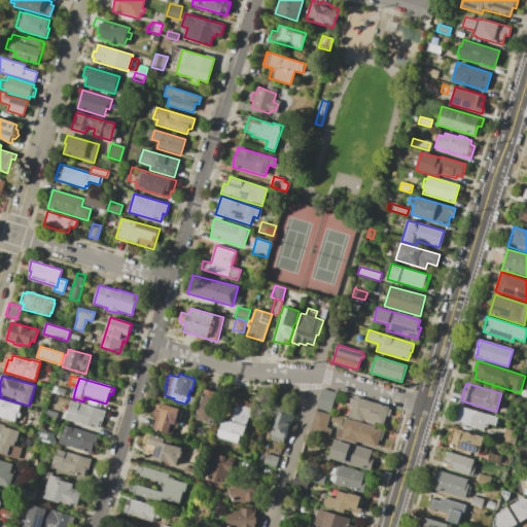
[(54,386),(66,390),(64,396),(51,393),(54,386)]
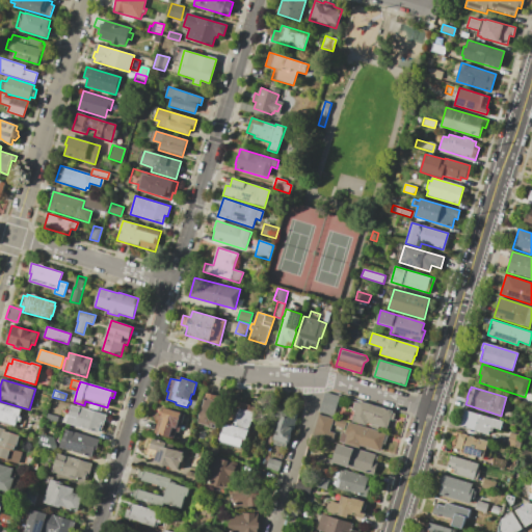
[(206,392),(219,396),(211,426),(197,423),(206,392)]
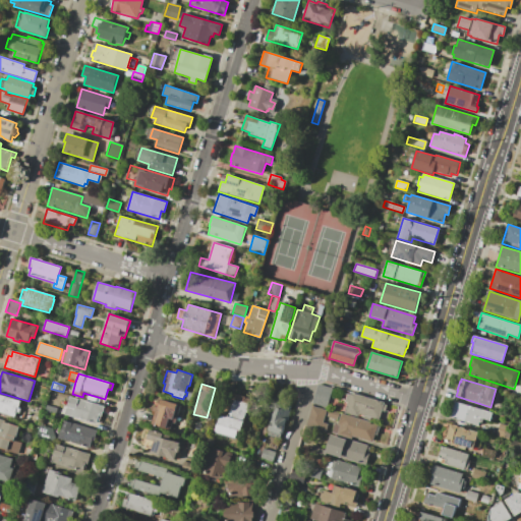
[(317,385),(333,389),(327,407),(312,403),(317,385)]
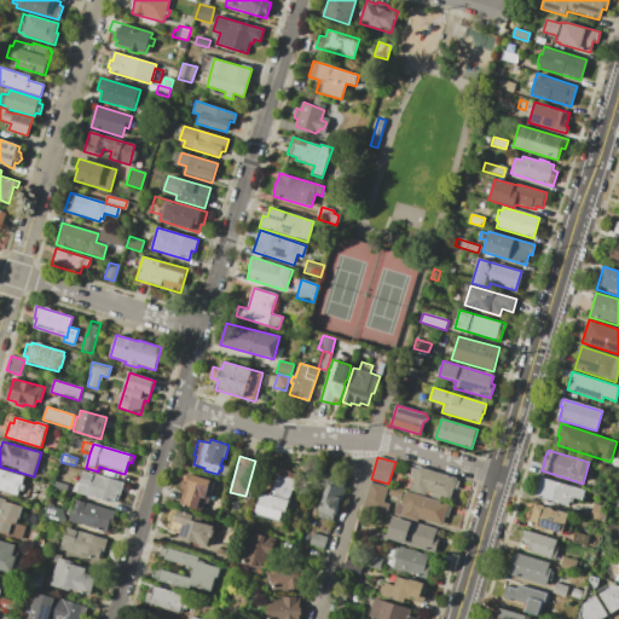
[(416,466),(456,478),(456,480),(460,481),(457,490),(453,489),(450,498),(441,496),(440,499),(432,497),(433,493),(427,492),(426,496),(409,490),(412,478),(410,476),(412,468),(416,469),(416,466)]
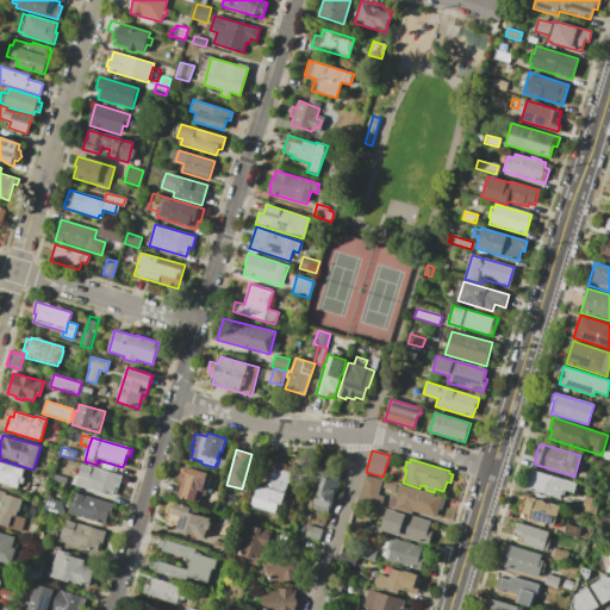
[(275,461),(292,466),(280,504),(278,503),(254,497),(257,485),(267,487),(275,461)]
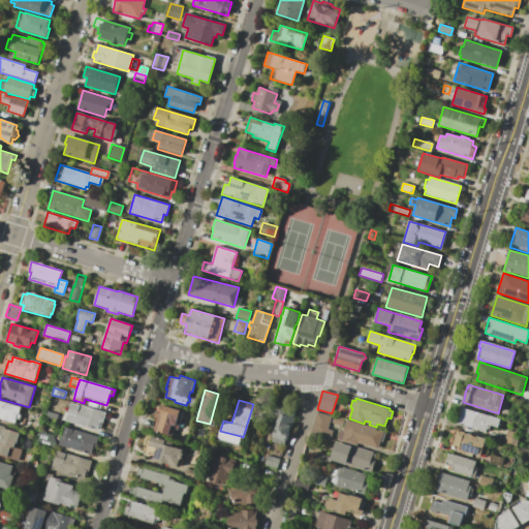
[(0,401),(21,407),(20,413),(22,414),(20,419),(18,419),(17,424),(0,419),(0,401)]
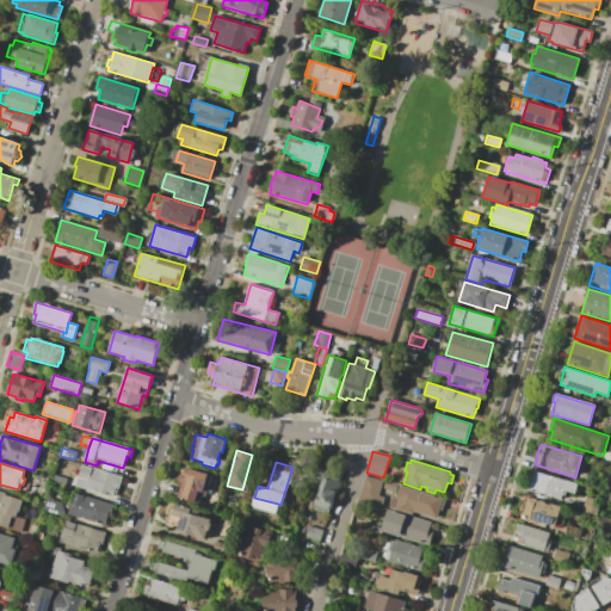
[(82,466),(122,477),(115,498),(76,486),(82,466)]
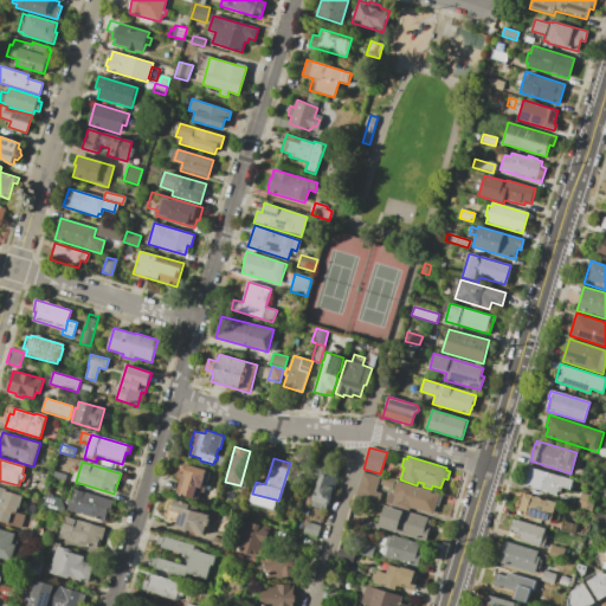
[(186,463),(211,471),(204,494),(201,492),(198,501),(176,494),(186,463)]
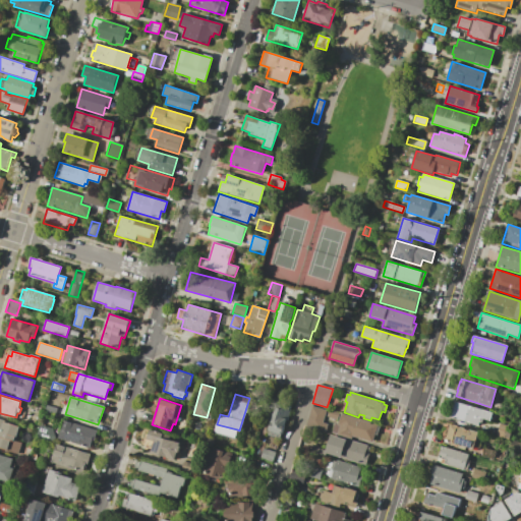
[(276,402),(291,406),(283,435),(280,435),(272,431),(268,430),(276,402)]
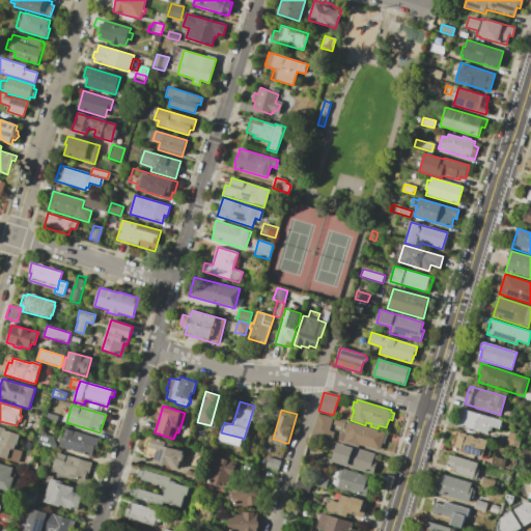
[(464,410),(502,421),(498,432),(488,430),(487,434),(458,425),(464,410)]
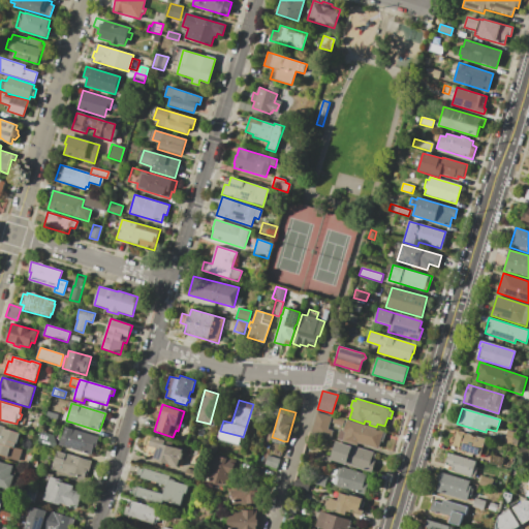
[(48,411),(58,414),(56,423),(45,419),(48,411)]
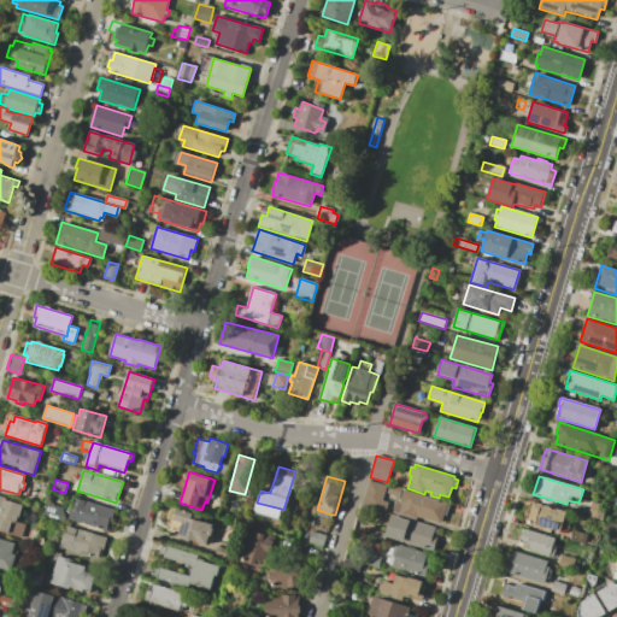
[(369,481),(387,486),(382,500),(388,503),(385,511),(362,504),(369,481)]
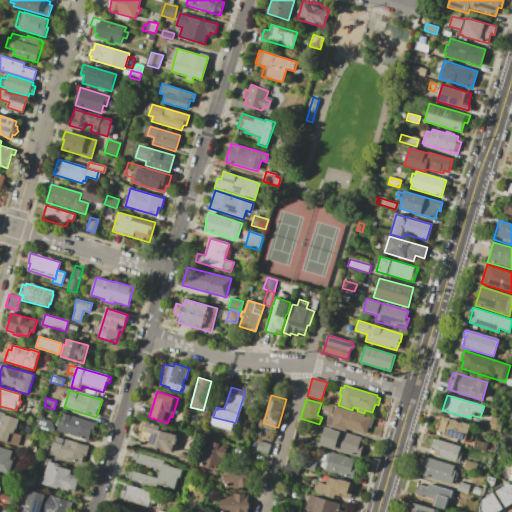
[(323,403),(333,406),(331,412),(322,409),(323,403)]
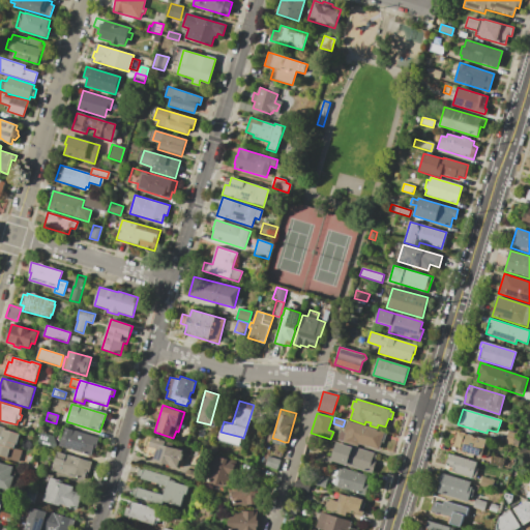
[(347,420),(384,432),(383,434),(386,435),(383,443),(381,442),(378,450),(359,444),(358,447),(337,440),(341,430),(344,430),(347,420)]
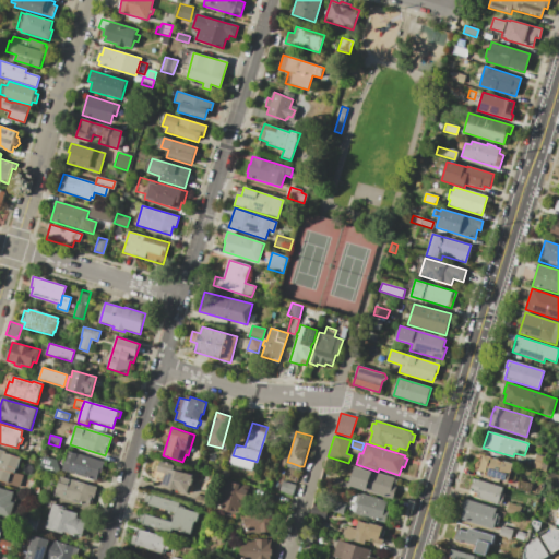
[(0,449),(6,451),(4,453),(20,458),(15,473),(23,475),(20,487),(0,482),(0,449)]
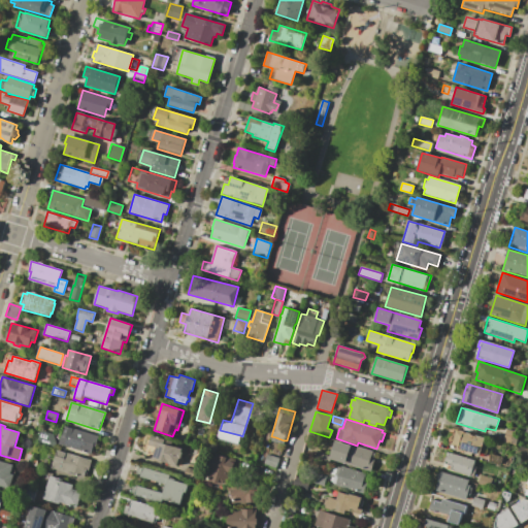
[(64,426),(98,436),(95,447),(94,446),(91,454),(58,444),(64,426)]
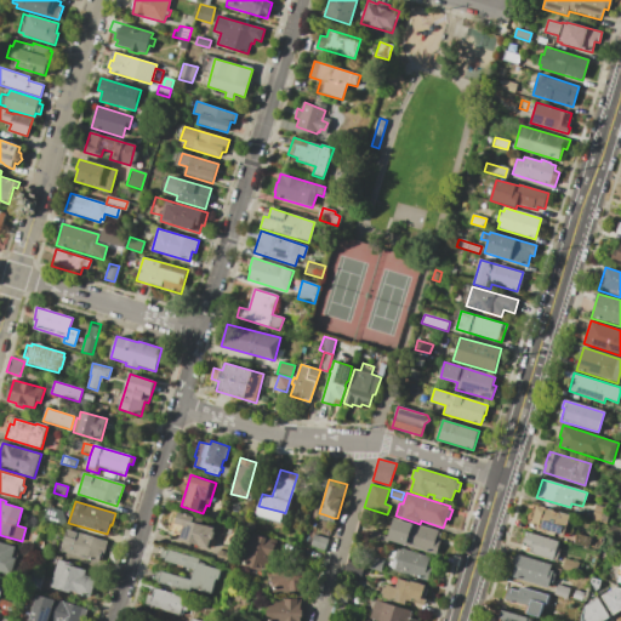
[(534,505),(570,516),(564,535),(550,530),(548,531),(539,529),(540,527),(528,523),(534,505)]
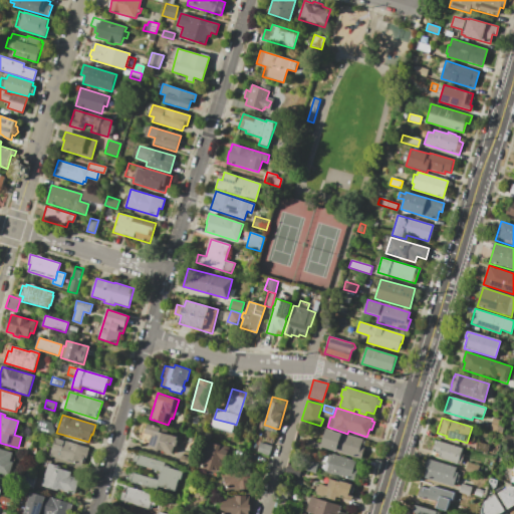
[(489,430),(493,418),(505,422),(501,434),(489,430)]
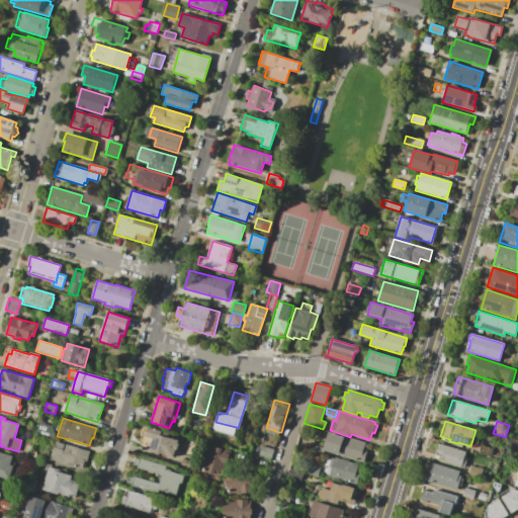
[(216,422),(236,427),(233,436),(213,431),(216,422)]
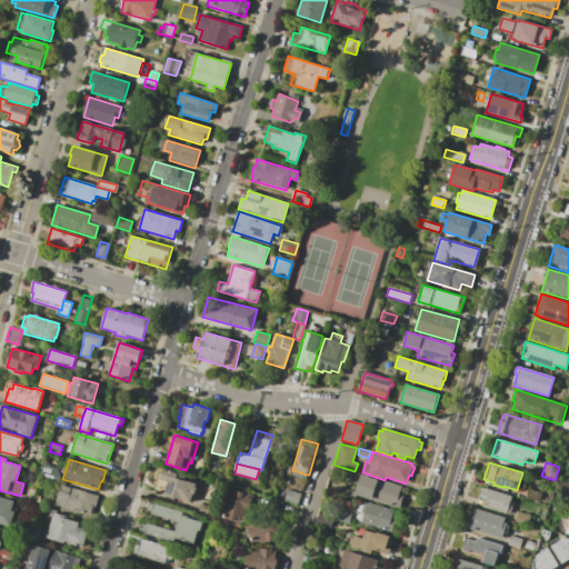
[(43,465),(57,468),(61,478),(57,481),(40,477),(43,465)]
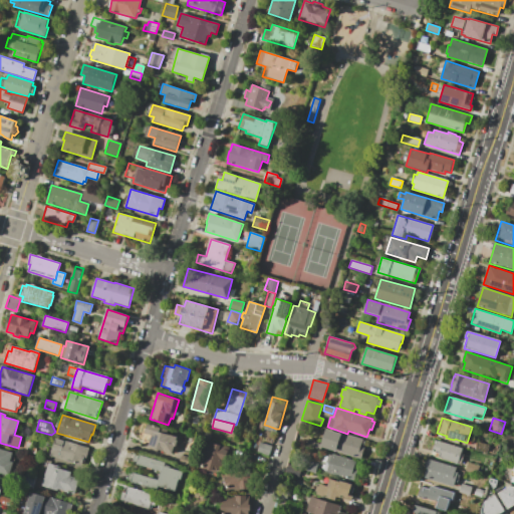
[(148,424),(162,428),(161,432),(179,437),(174,455),(149,447),(152,436),(145,434),(148,424)]
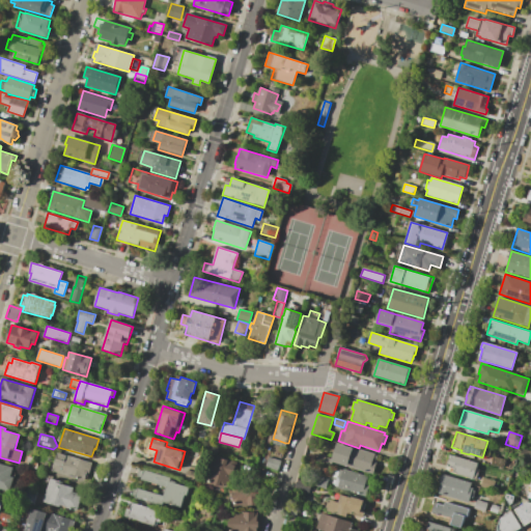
[(350,446),(374,453),(372,462),(375,463),(372,474),(344,466),(345,463),(342,462),(345,450),(348,450),(350,446)]
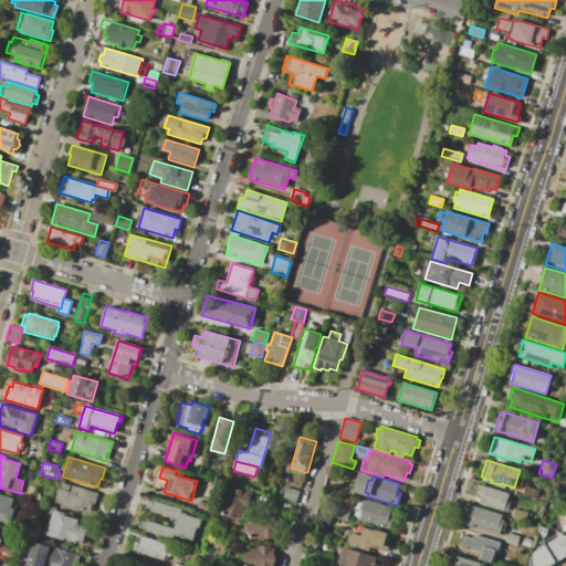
[(555,478),(565,481),(565,493),(552,490),(555,478)]
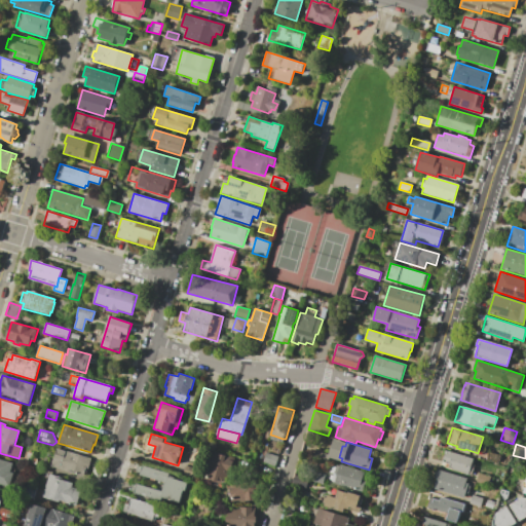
[(57,448),(91,458),(87,470),(86,470),(84,477),(51,467),(57,448)]
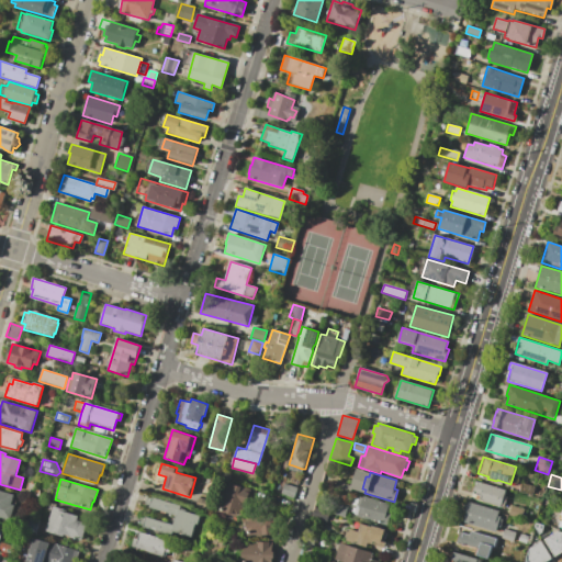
[(475,481),(505,490),(504,495),(507,496),(504,507),(480,499),(481,496),(472,494),(475,481)]
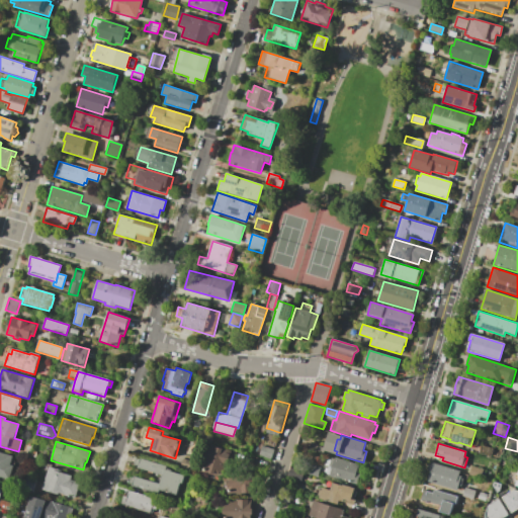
[(208,444),(231,451),(229,458),(231,458),(226,479),(200,470),(208,444)]
